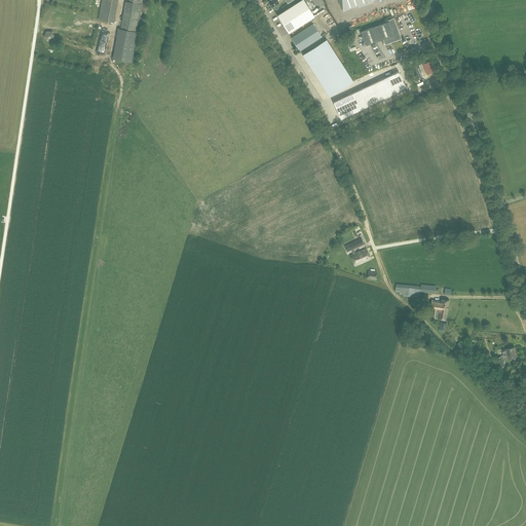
[(114,23),(117,0),(102,0),(99,20),(114,23)]
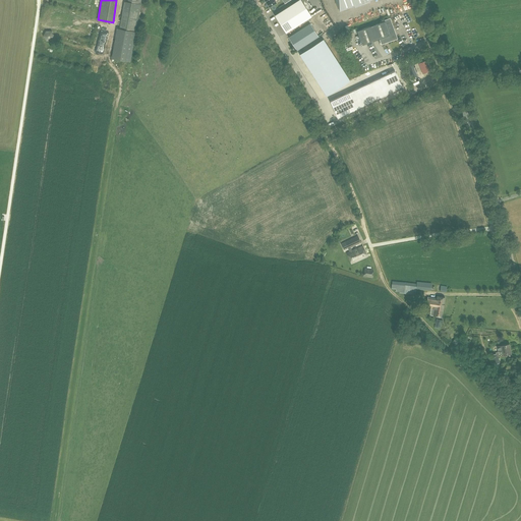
[(301,0),(298,0),(275,15),(286,33),(311,16),(301,0)]
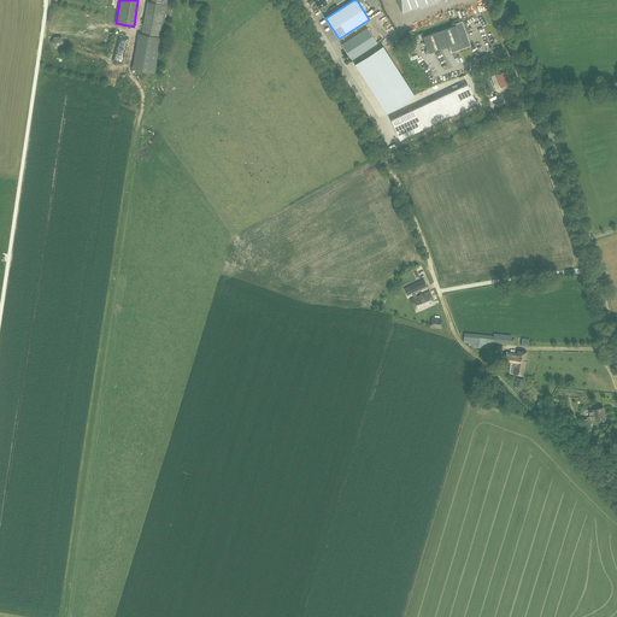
[(438,0),(398,0),(403,12),(438,0)]
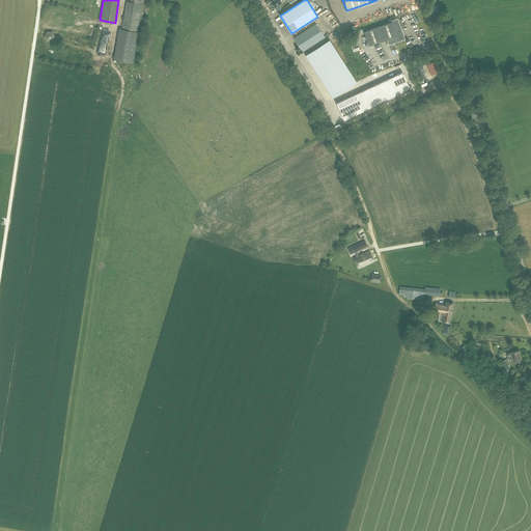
[(138,33),(143,5),(130,3),(127,2),(121,30),(138,33)]
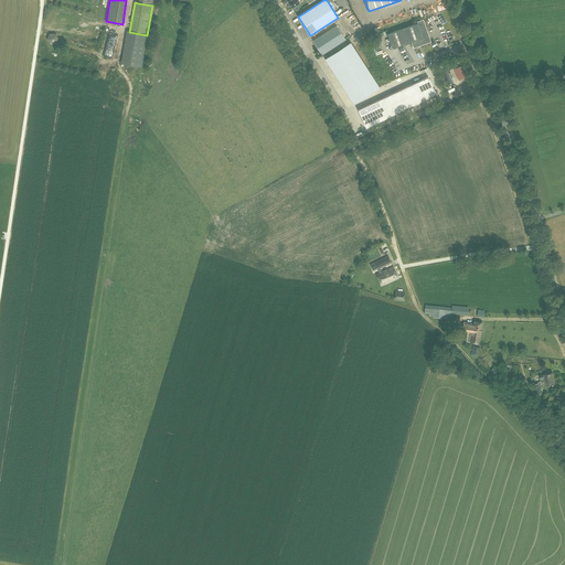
[(415,46),(429,41),(423,21),(419,22),(387,33),(393,49),(413,42),(413,43),(415,46)]
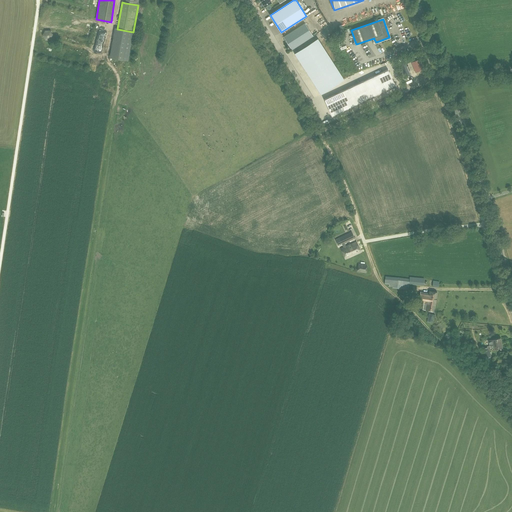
[(313,36),(305,23),(284,37),(292,50),(313,36)]
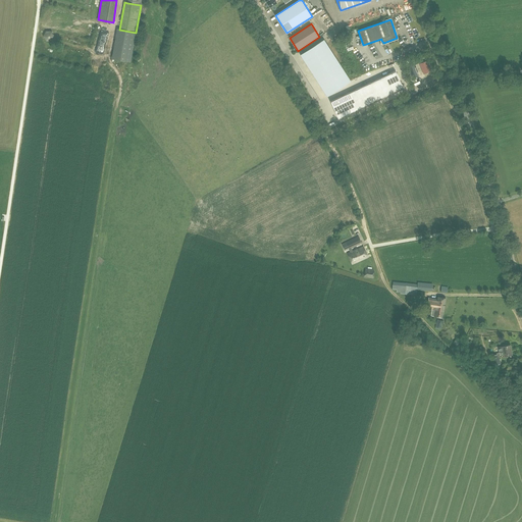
[(136,33),(119,30),(114,59),(131,62),(136,33)]
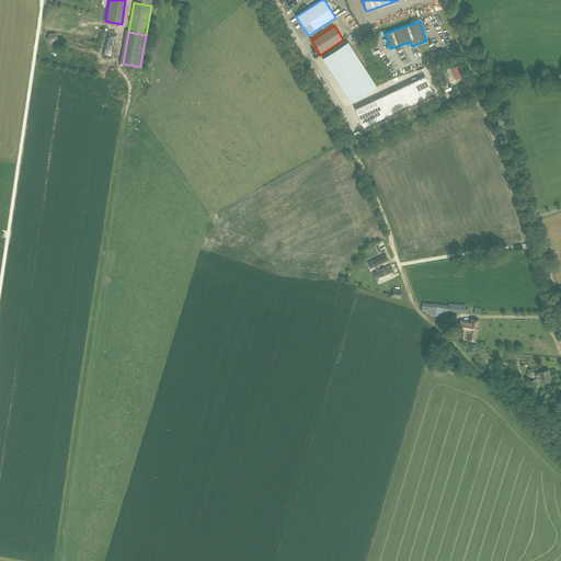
[(348,42),(322,58),(351,103),(377,87),(348,42)]
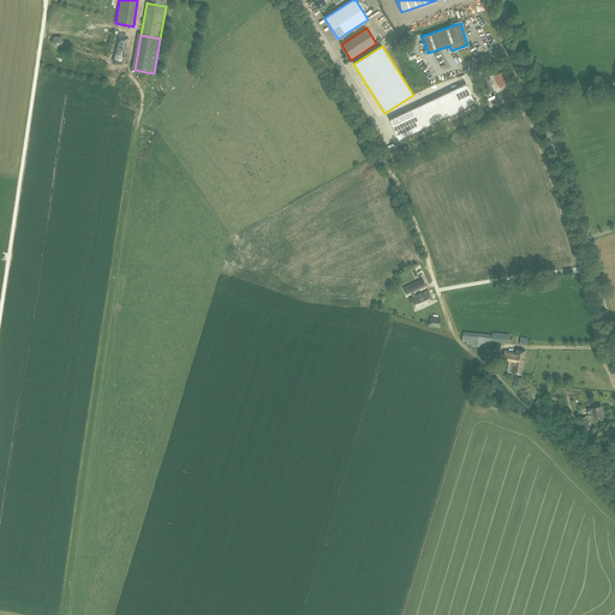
[(494,75),(499,87),(506,84),(501,72),(494,75)]
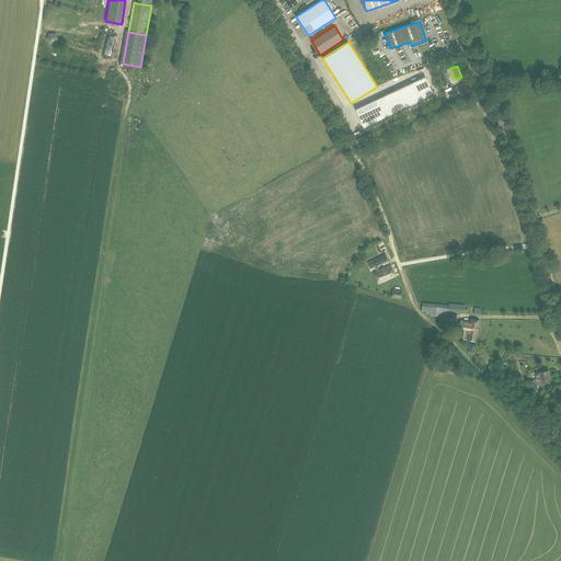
[(447,82),(454,80),(449,69),(443,71),(447,82)]
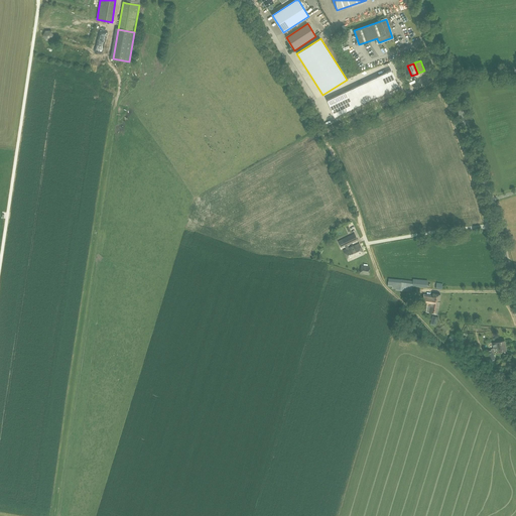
[(391,70),(370,80),(378,97),(399,87),(391,70)]
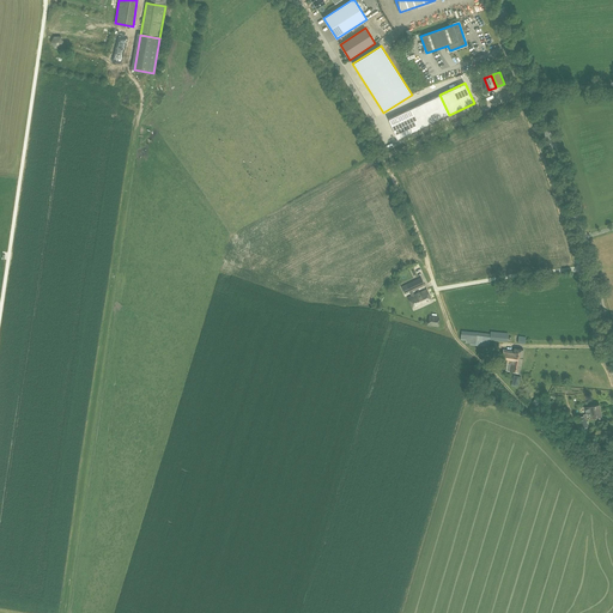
[(439,95),(413,107),(423,127),(449,115),(439,95)]
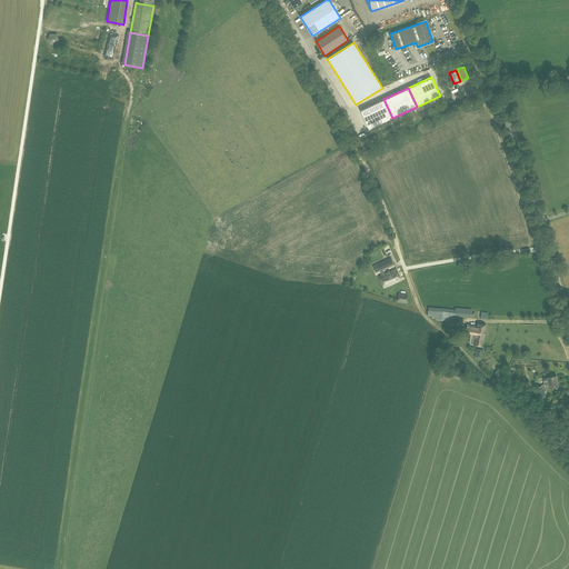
[(383,99),(360,110),(369,129),(392,118),(383,99)]
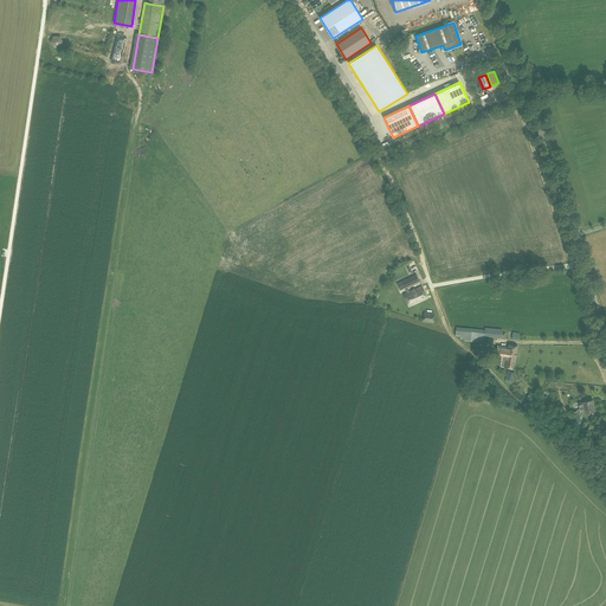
[(407,288),(420,282),(417,275),(401,282),(407,292),(404,295),(408,307),(427,298),(421,287),(410,291),(407,288)]
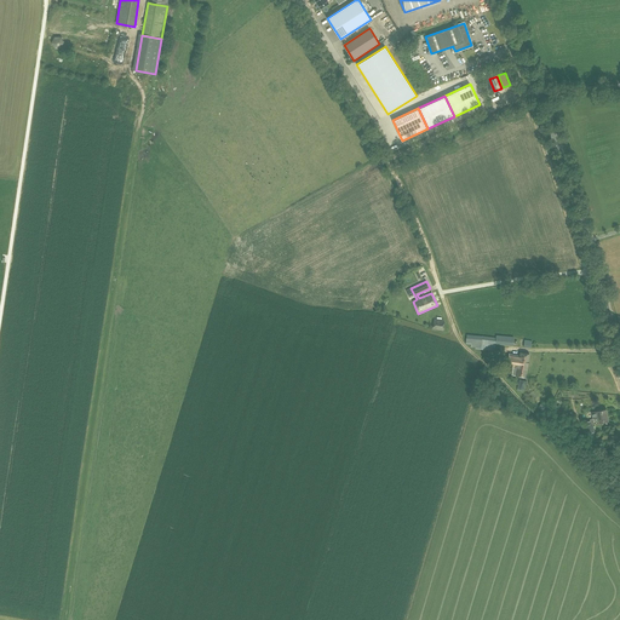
[(445,321),(434,320),(432,329),(443,331),(445,321)]
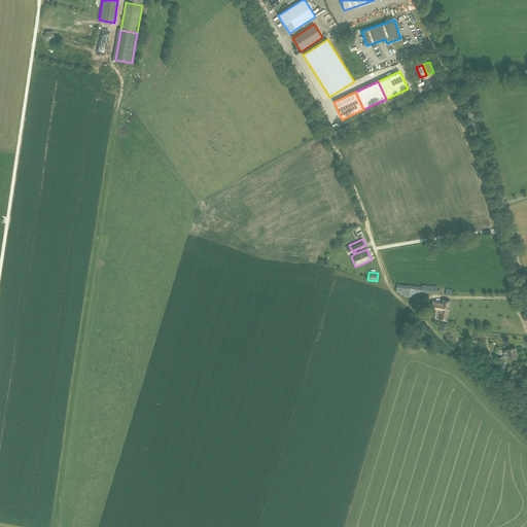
[(436,286),(422,285),(421,287),(396,284),(395,292),(399,292),(399,294),(403,296),(420,299),(421,292),(436,293),(436,286)]
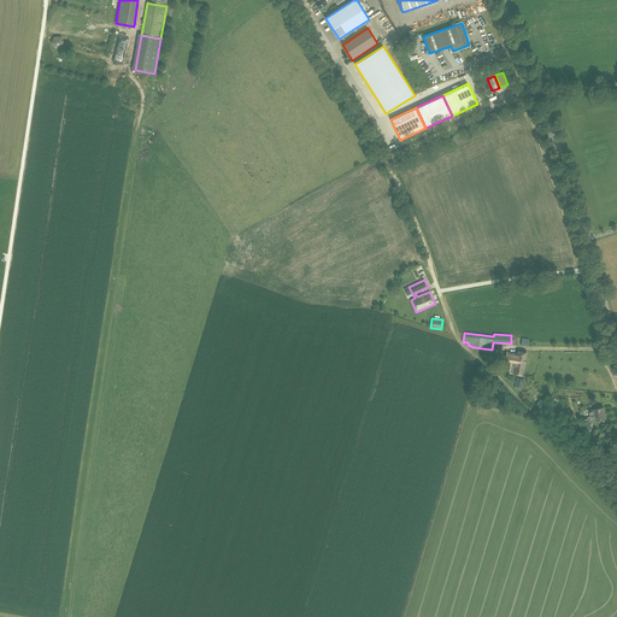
[(505,365),(511,366),(510,374),(523,375),(527,352),(518,351),(517,353),(506,352),(505,365)]
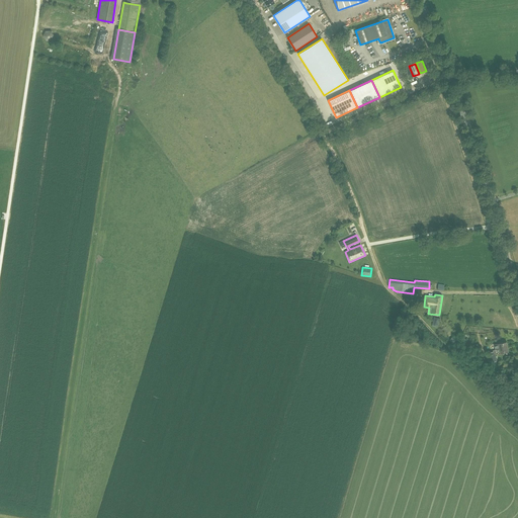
[(449,340),(454,345),(458,341),(453,336),(449,340)]
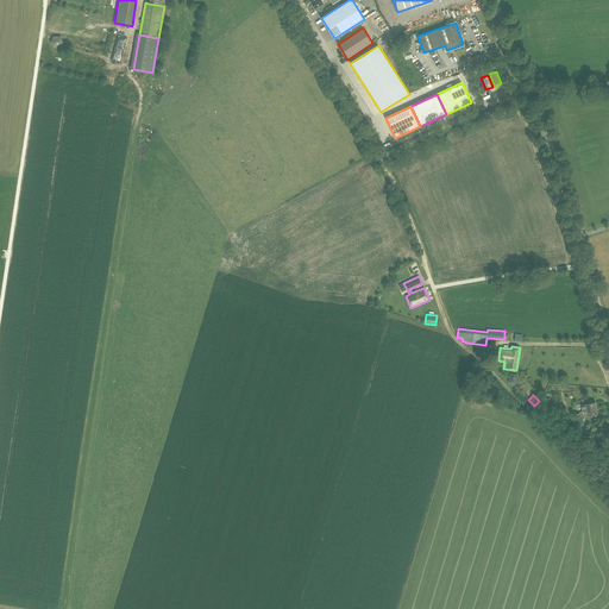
[(596,402),(582,405),(584,416),(598,414),(596,402)]
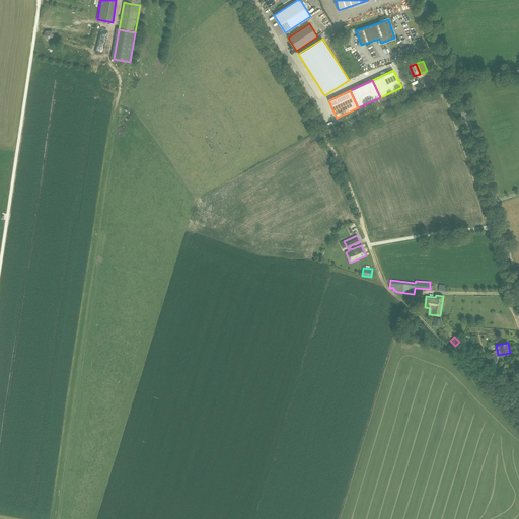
[(490,354),(491,356),(488,357),(488,358),(488,362),(489,362),(492,362),(492,363),(498,363),(496,352),(490,354)]
